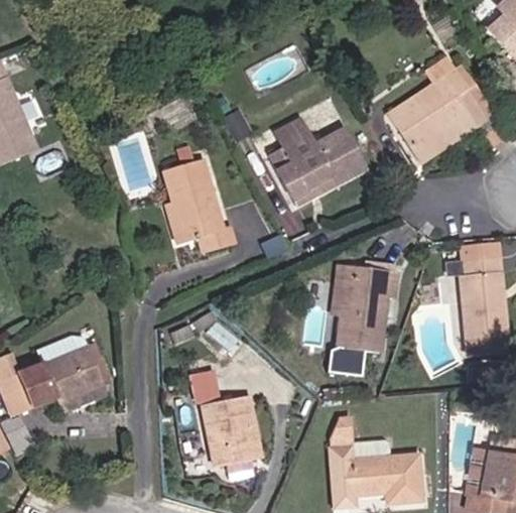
[(502,0),(497,5),(503,12),(487,27),(515,59),(515,0),(502,0)]
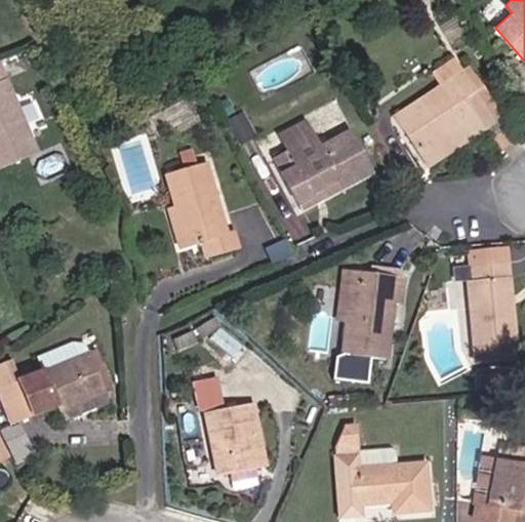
[(441,88),(461,75),(465,73),(454,56),(431,73),(441,88)]
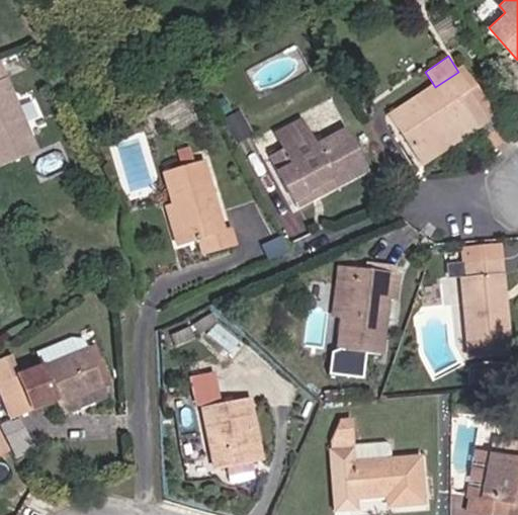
[(493,114),(462,69),(458,72),(455,74),(481,112),(417,154),(422,162),(493,114)]
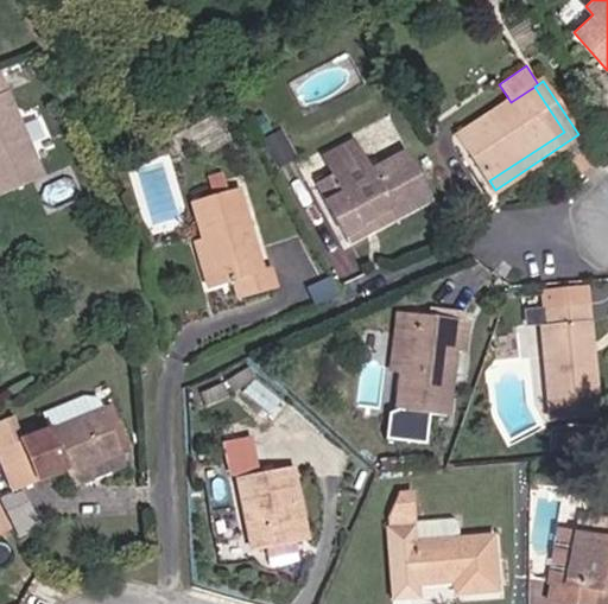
[(564,132),(534,87),(511,102),(460,137),(489,180),(564,132)]
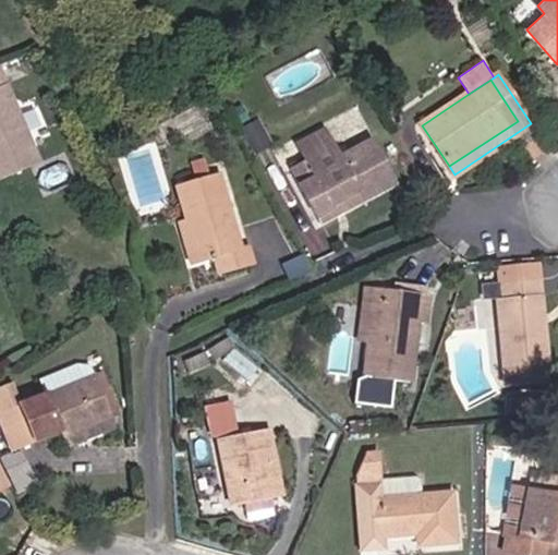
[(0,177),(39,160),(7,82),(0,84),(0,177)]
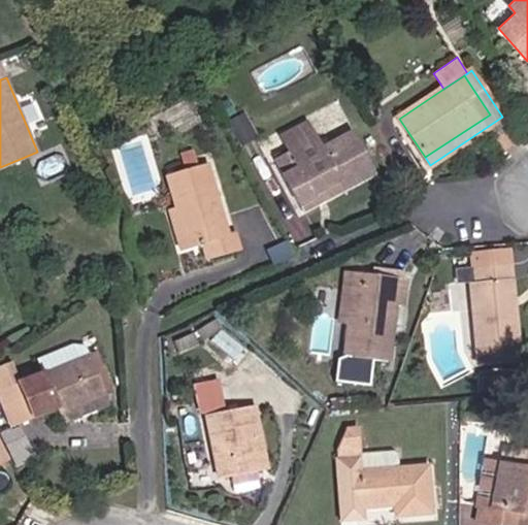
[(289,151),(314,137),(305,121),(281,134),(289,151)]
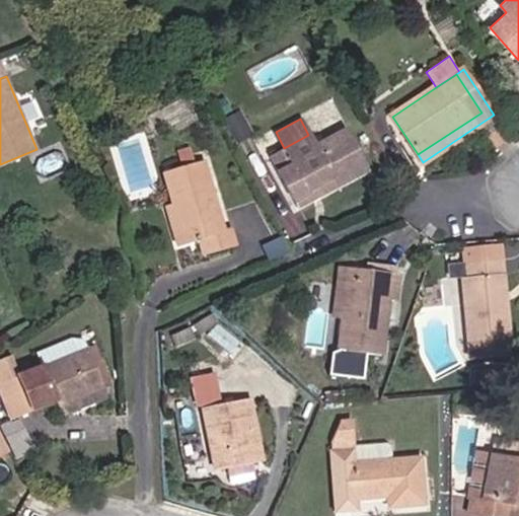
[(364,169),(344,130),(313,145),(308,135),(284,148),(270,155),(277,168),(276,168),(295,206),(308,198),(304,190),(330,176),(335,185),(364,169)]
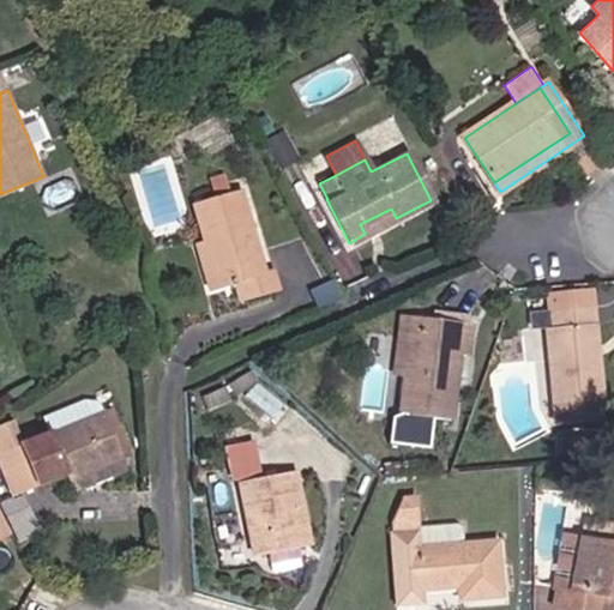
[(226,188),(222,174),(211,177),(215,192),(226,188)]
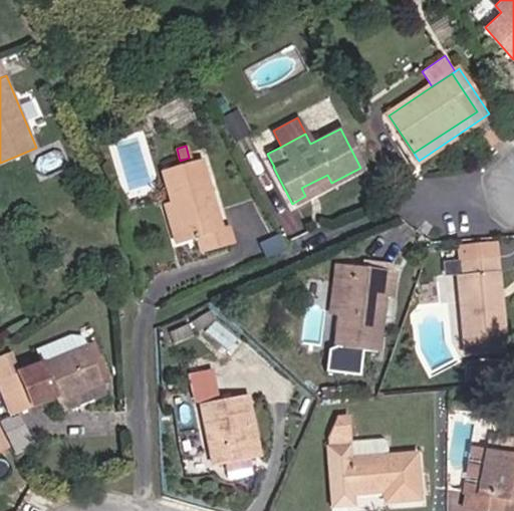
[(231,240),(227,225),(221,227),(201,159),(161,170),(170,201),(180,239),(195,235),(199,249),(231,240)]
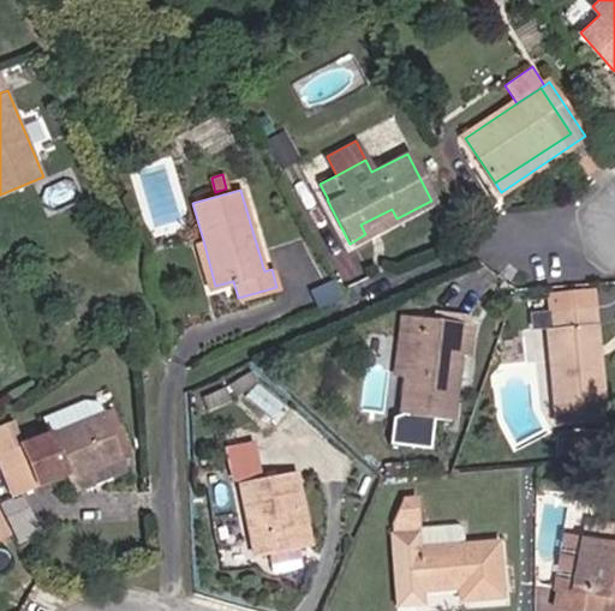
[(365,234),(396,219),(392,209),(360,225),(365,234)]
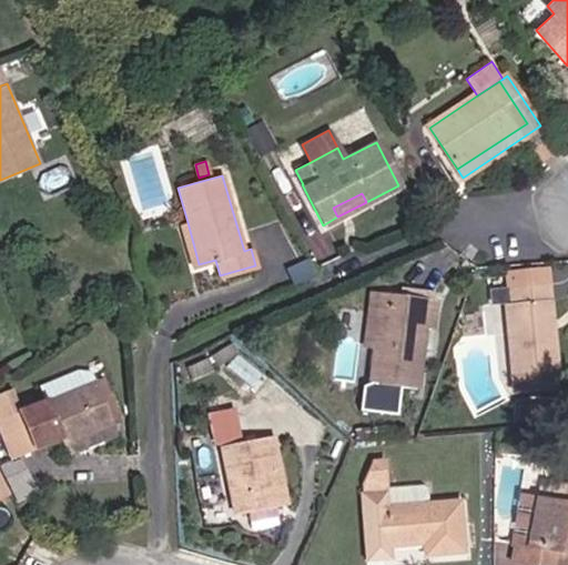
[(199,264),(188,222),(180,224),(192,265),(199,264)]
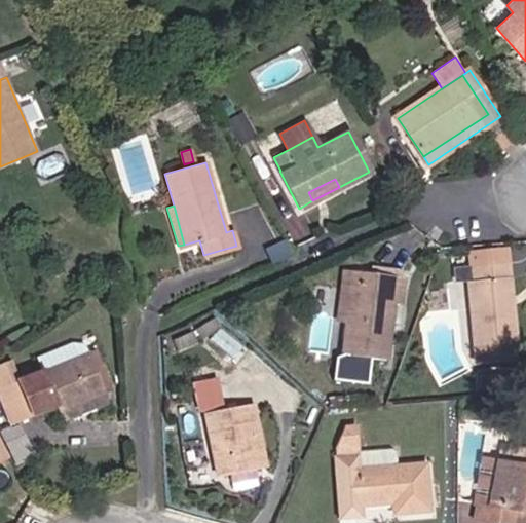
[(506,261),(505,248),(468,251),(470,265),(506,261)]
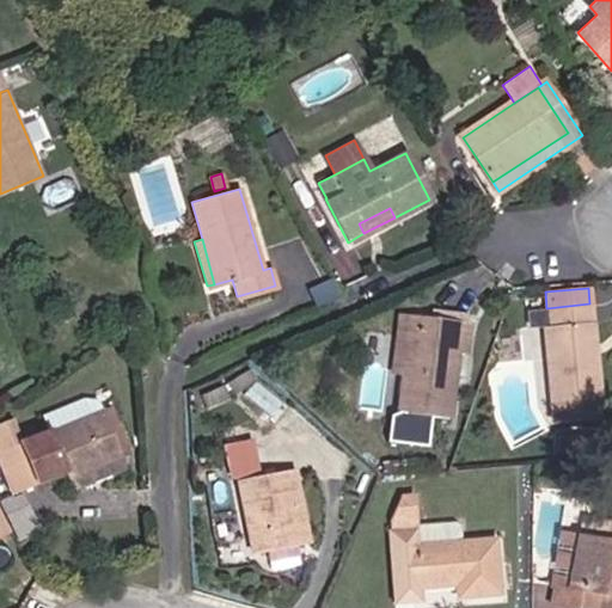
[(597,399),(589,304),(546,308),(543,308),(544,325),(551,403),(597,399)]
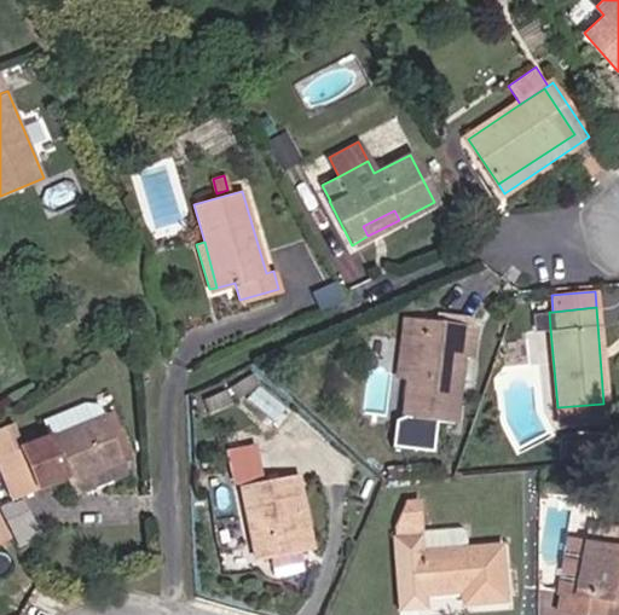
[(550,329),(549,312),(534,313),(536,330),(550,329)]
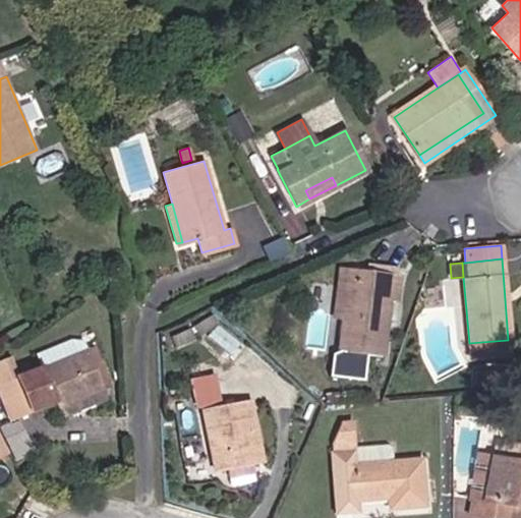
[(343,317),(349,267),(341,266),(334,314),(343,317)]
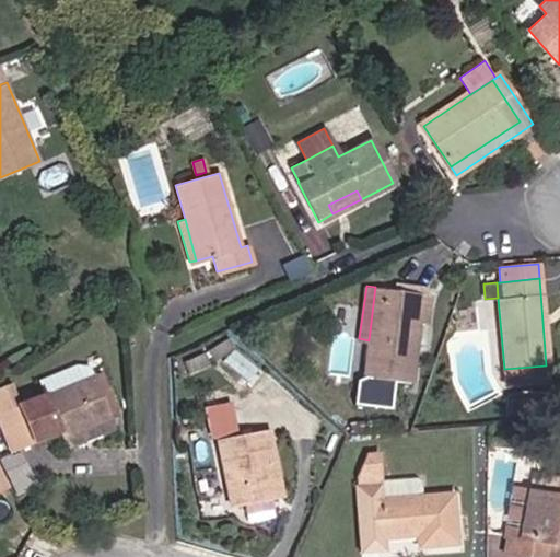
[(423,323),(427,293),(375,287),(369,340),(364,376),(408,382),(413,344),(407,344),(409,328),(415,329),(416,323),(423,323)]
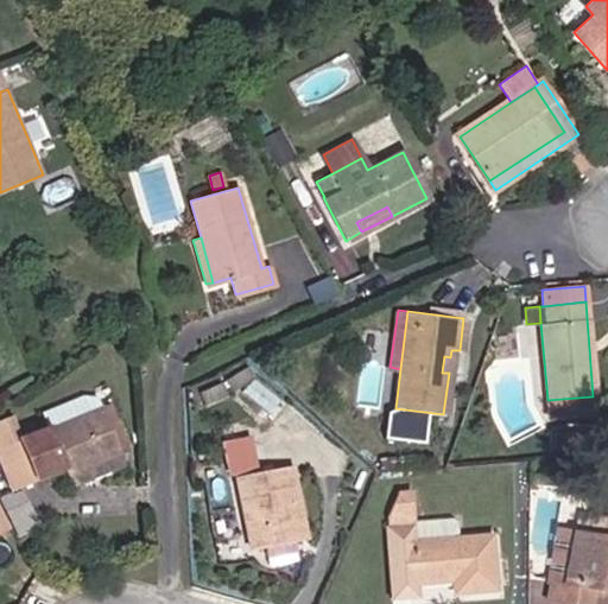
[(50,425),(83,411),(78,398),(44,412),(50,425)]
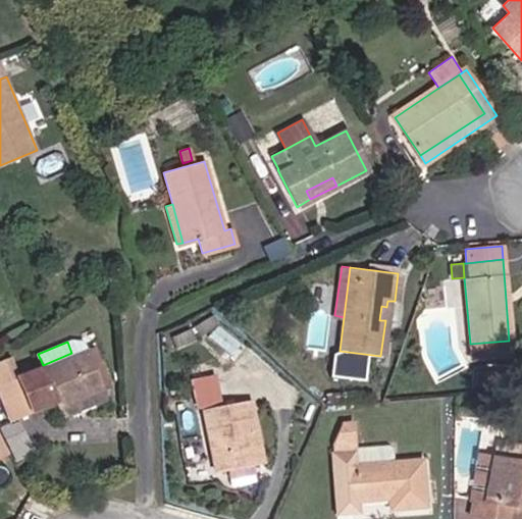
[(102,382),(88,349),(87,347),(71,353),(43,365),(17,376),(9,358),(0,362),(0,384),(13,417),(57,400),(102,382)]
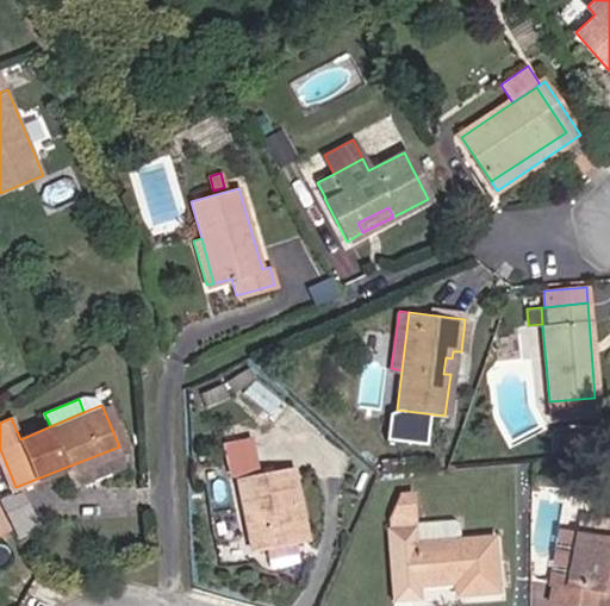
[(128,449),(110,405),(103,407),(119,447),(120,451),(128,449)]
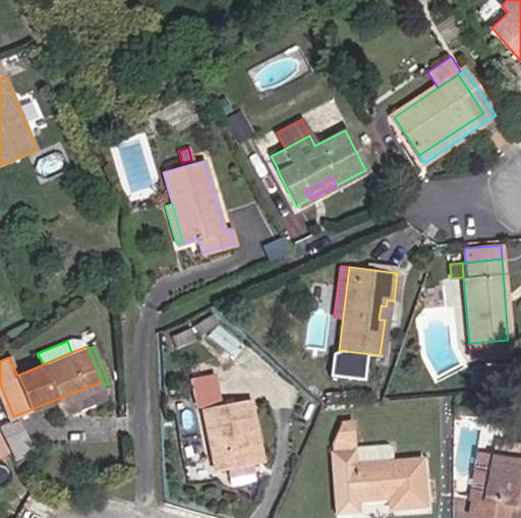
[(485,385),(486,369),(475,368),(474,384),(485,385)]
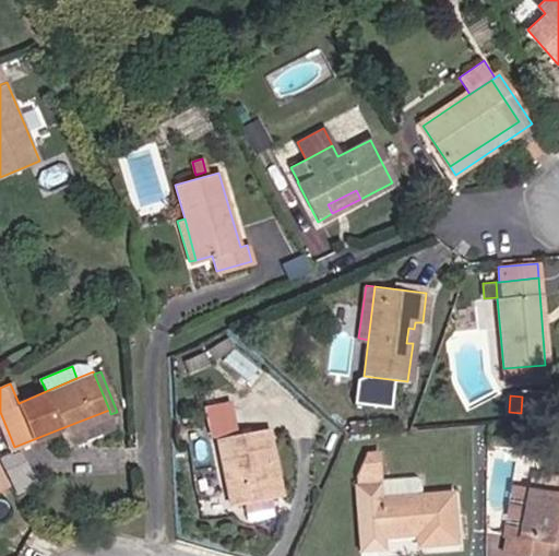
[(67,444),(115,425),(110,414),(109,410),(61,428),(67,444)]
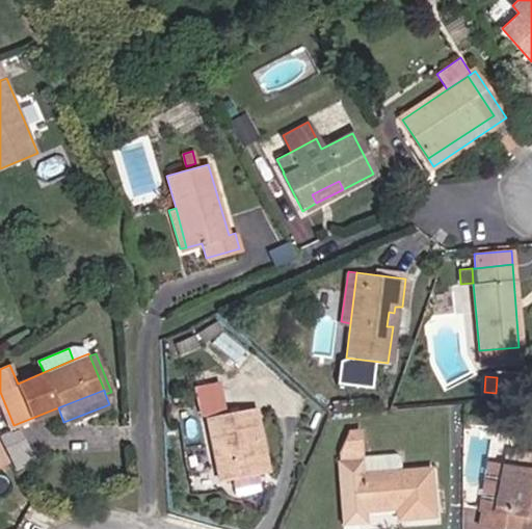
[(510,415),(508,404),(493,405),(494,417),(510,415)]
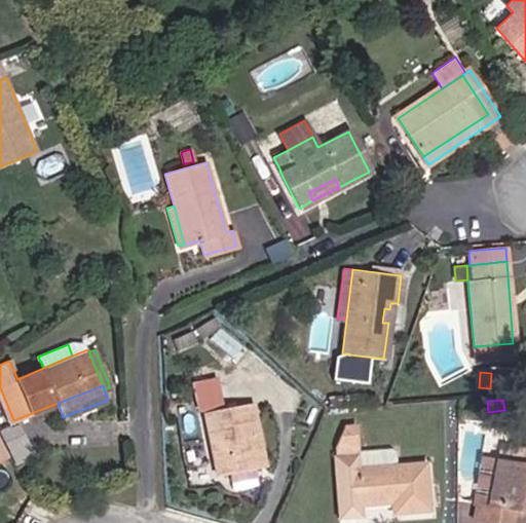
[(263,463),(252,405),(204,414),(216,472),(263,463)]
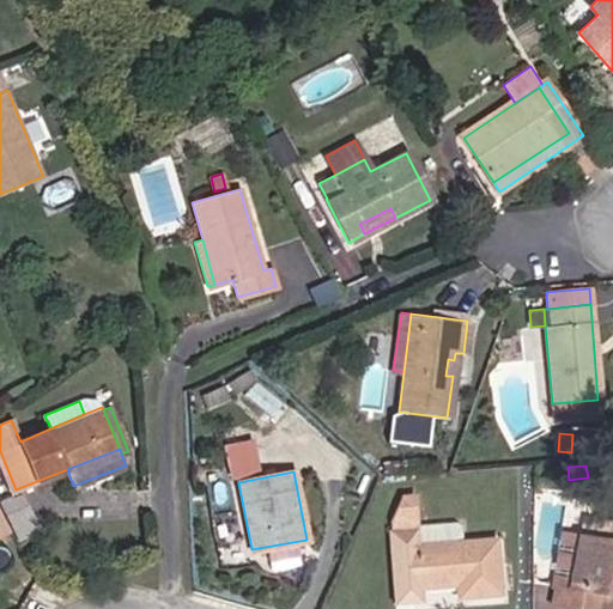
[(498,592),(493,540),(461,542),(460,525),(455,521),(417,524),(414,492),(399,493),(399,497),(395,506),(389,518),(395,600),(419,598),(418,586),(456,583),(457,595),(498,592)]
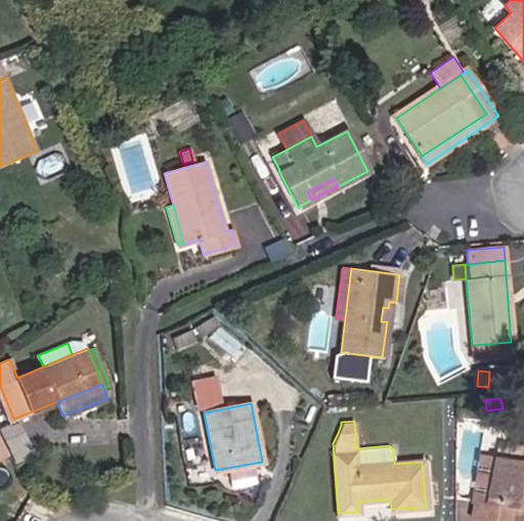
[(523,520),(523,447),(500,443),(497,459),(494,458),(494,459),(487,501),(514,506),(511,520),(523,520)]
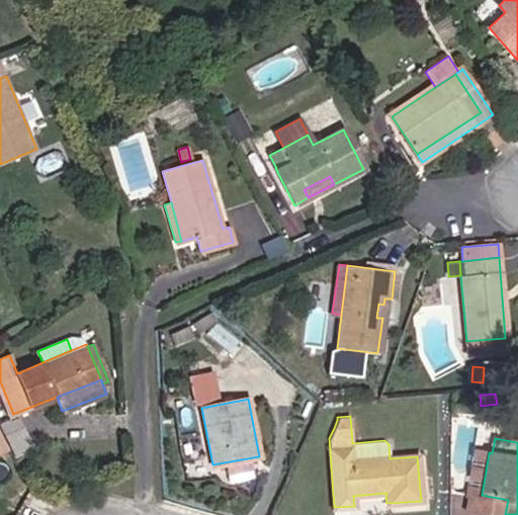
[(482,495),(489,453),(476,450),(467,492),(469,493),(466,508),(501,514),(505,514),(508,500),(482,495)]
